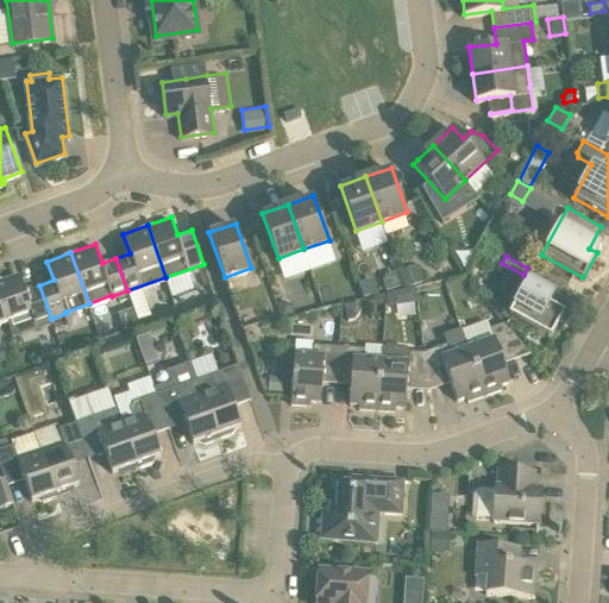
[(418,261),(399,268),(405,284),(424,278),(418,261)]
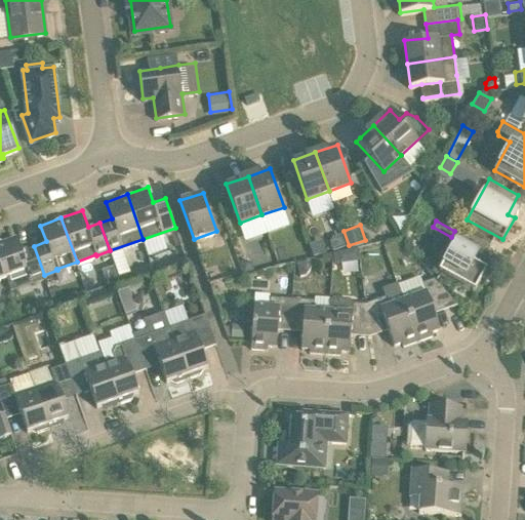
[(490,244),(461,229),(439,269),(475,289),(487,268),(480,264),(490,244)]
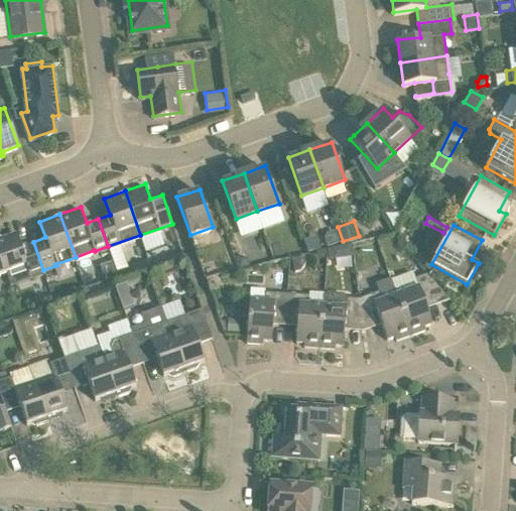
[(335,228),(328,231),(325,236),(328,244),(340,240),(335,228)]
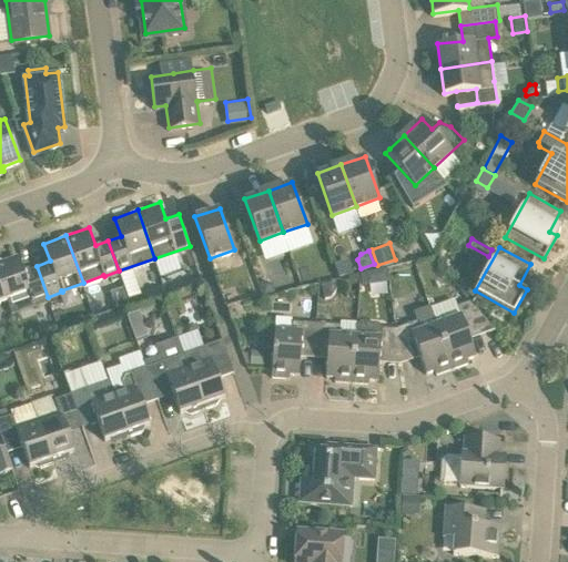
[(37,266),(36,266),(38,271),(26,275),(18,253),(0,258),(0,275),(8,296),(29,288),(34,304),(49,299),(48,297),(37,266)]
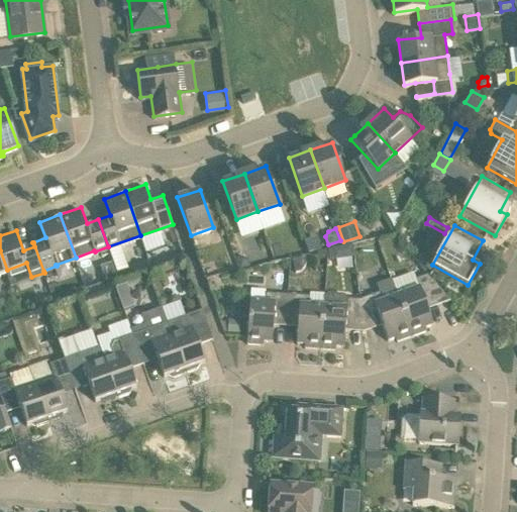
[(122,242),(127,256),(145,249),(141,236),(122,242)]
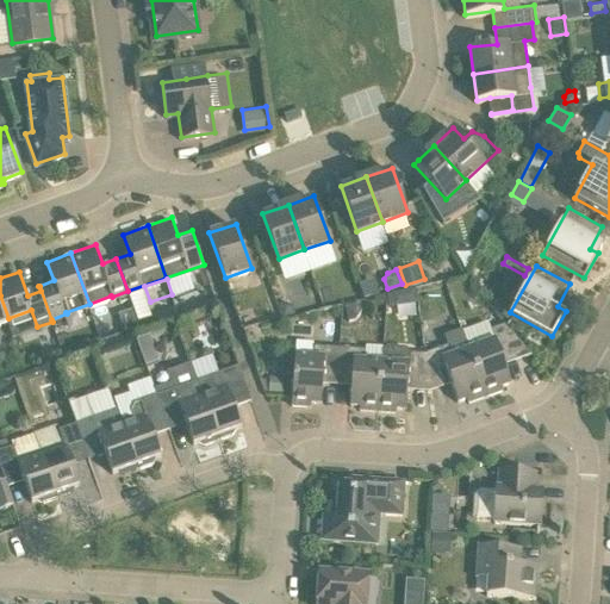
[(393,288),(387,290),(388,303),(394,302),(394,303),(417,299),(416,285),(393,288)]
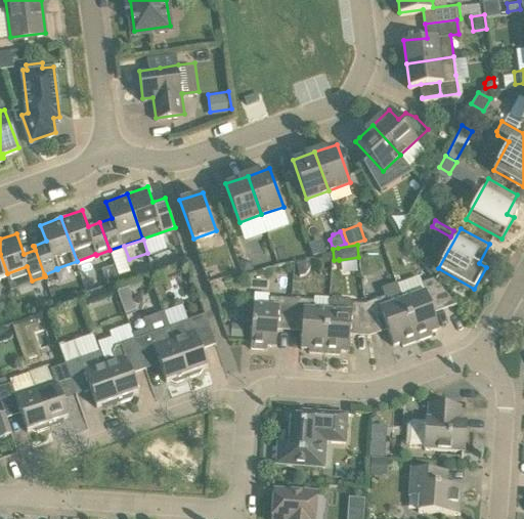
[(246,268),(257,263),(252,251),(241,255),(246,268)]
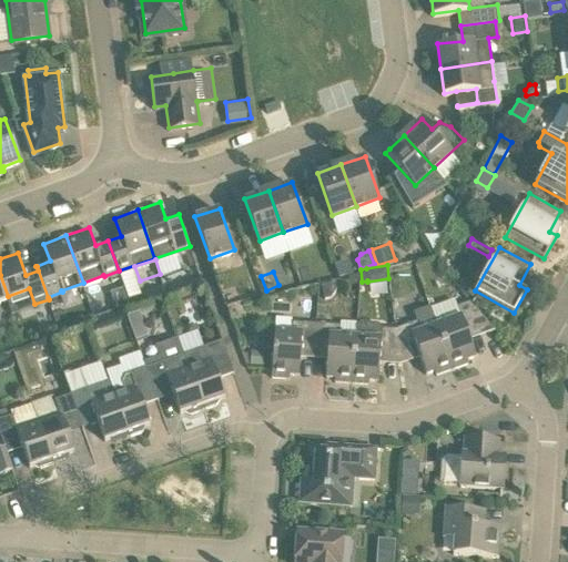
[(340,276),(321,281),(324,297),(343,293),(340,276)]
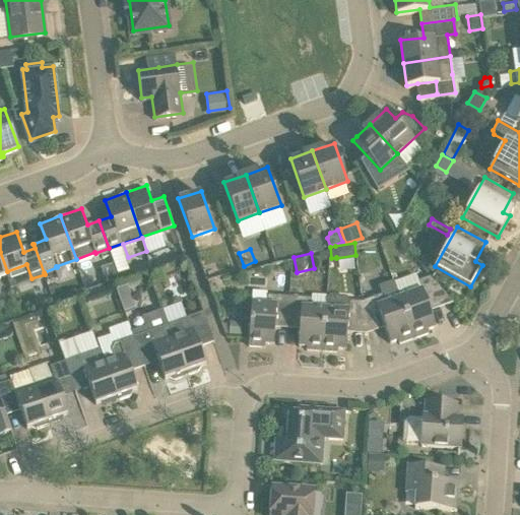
[(431,273),(418,278),(421,287),(400,295),(399,296),(414,335),(429,330),(428,327),(436,324),(428,302),(448,295),(431,273)]
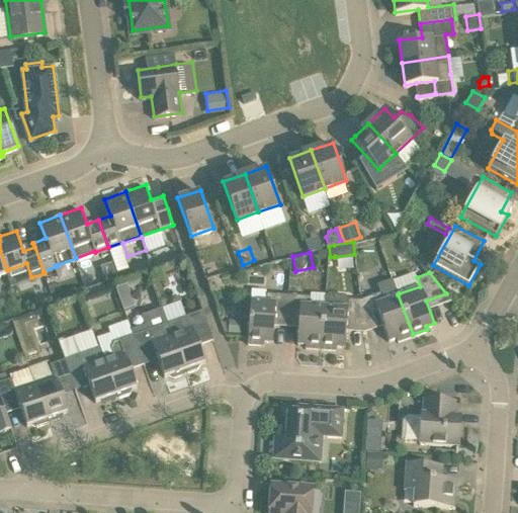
[(360,297),(364,323),(380,317),(389,339),(397,336),(398,339),(413,334),(398,294),(392,277),(376,282),(379,290),(360,297)]
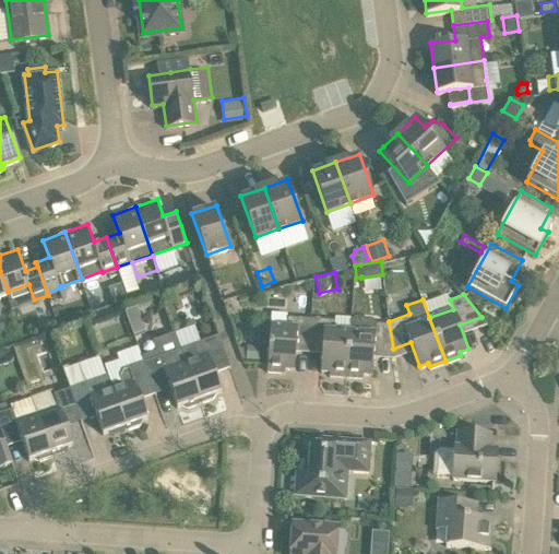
[(129,320),(141,316),(137,305),(125,309),(129,320)]
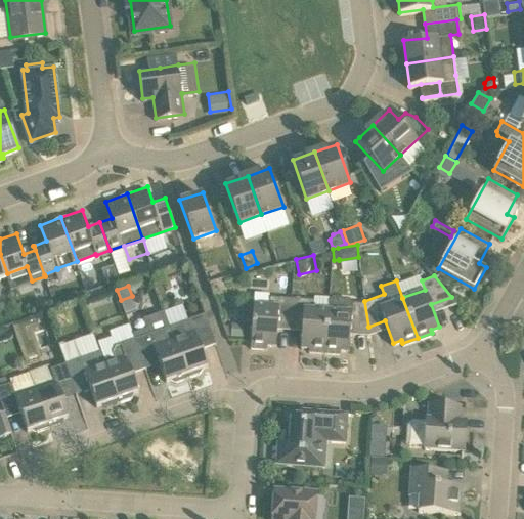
[(292,296),(269,294),(268,303),(254,302),(253,308),(249,308),(248,326),(252,326),(251,346),(267,347),(267,343),(275,344),(277,320),(290,321),(292,296)]
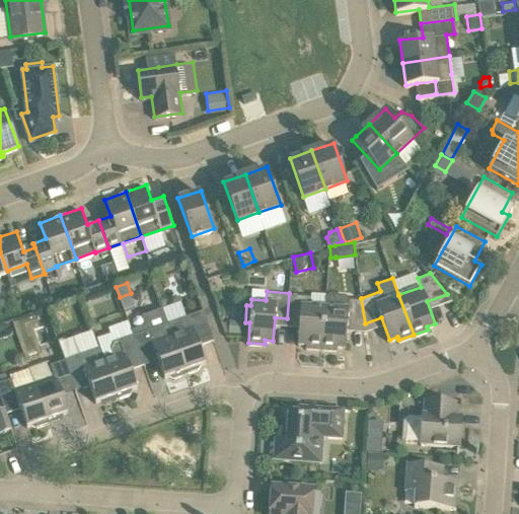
[(361,298),(349,297),(346,292),(329,291),(324,295),(324,304),(321,348),(337,349),(338,345),(346,346),(348,322),(365,323),(361,298)]
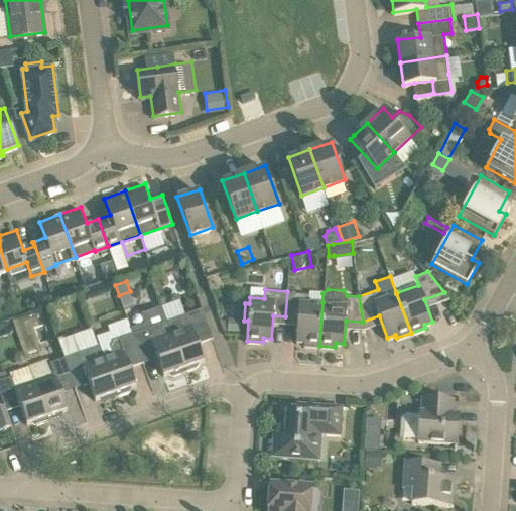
[(287,291),(285,316),(297,317),(296,341),(304,341),(304,345),(319,346),(323,302),(308,301),(309,292),(287,291)]
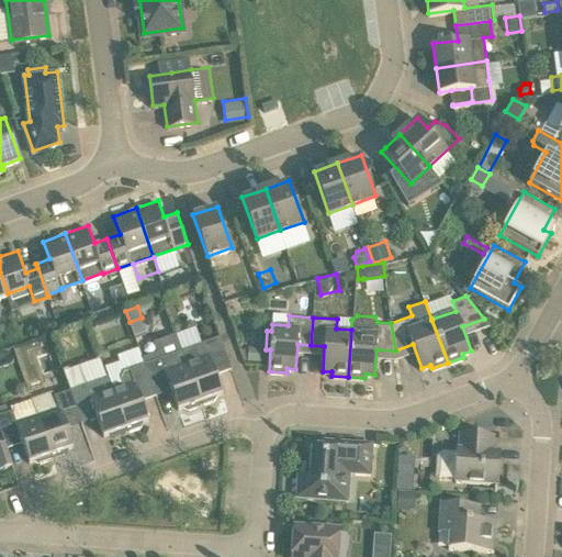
[(203,341),(182,348),(202,403),(215,399),(217,393),(223,391),(215,371),(217,366),(228,363),(231,367),(232,367),(221,334),(203,341)]
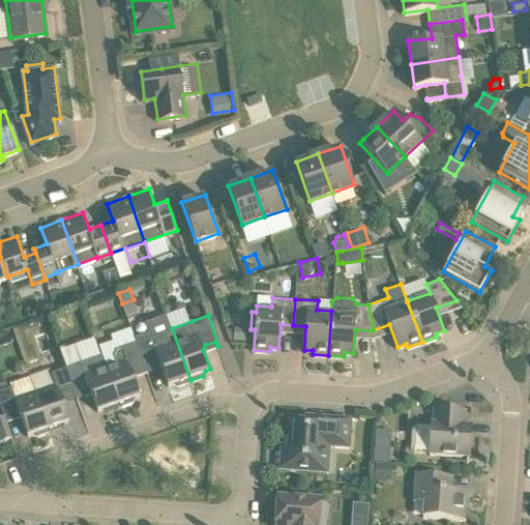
[(234,324),(234,327),(234,338),(246,338),(246,325),(234,324)]
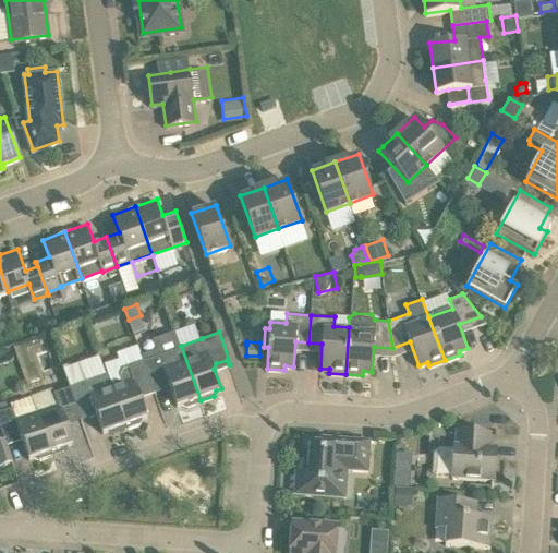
[(144,359),(154,386),(165,382),(170,385),(177,404),(182,403),(187,405),(201,400),(181,346),(144,359)]
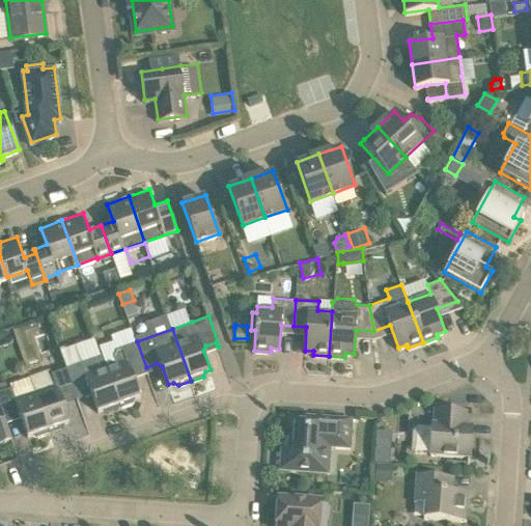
[(137,341),(116,349),(113,355),(115,361),(106,365),(120,406),(133,402),(135,396),(140,394),(134,376),(136,371),(146,367),(137,341)]
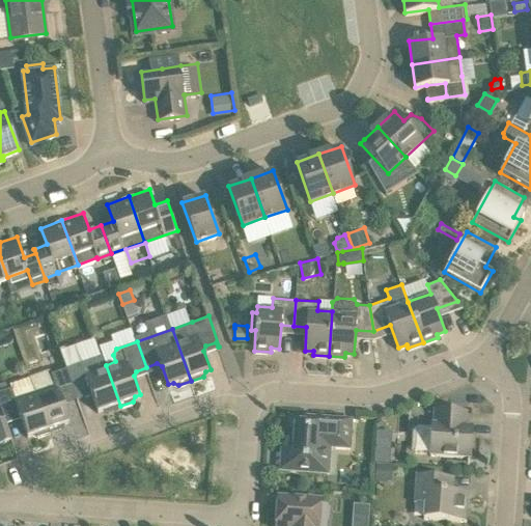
[(66,366),(76,392),(86,389),(91,391),(98,410),(103,408),(108,410),(120,406),(106,365),(102,354),(66,366)]
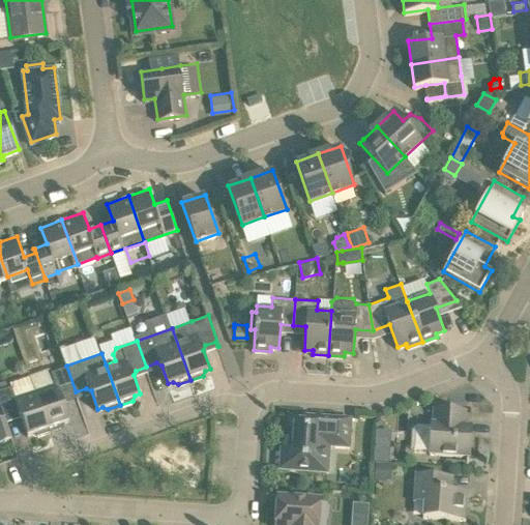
[(35,389),(50,430),(62,426),(64,420),(69,418),(63,401),(65,396),(76,391),(66,366),(51,371),(55,382),(35,389)]
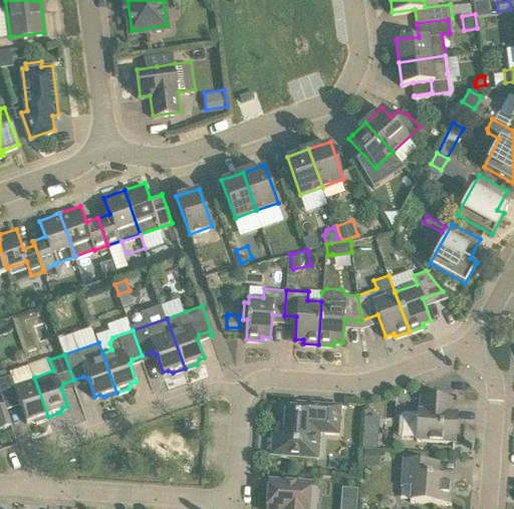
[(20,404),(26,421),(31,419),(36,422),(48,417),(34,377),(15,385),(11,373),(8,374),(0,377),(0,392),(4,403),(6,409),(20,404)]
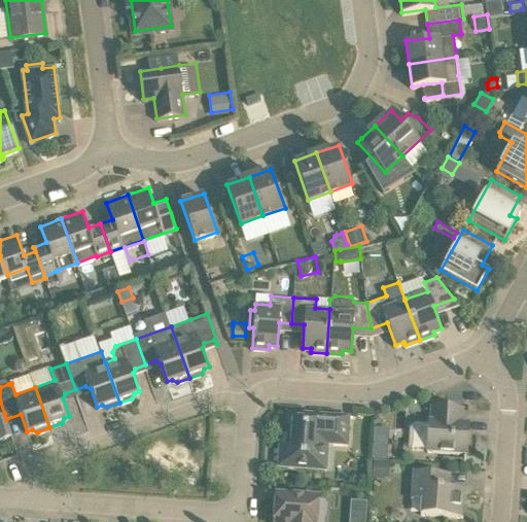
[(468,420),(462,420),(463,406),(431,404),(430,417),(429,417),(429,421),(415,420),(413,445),(427,446),(427,449),(464,451),(463,459),(465,460),(468,420)]
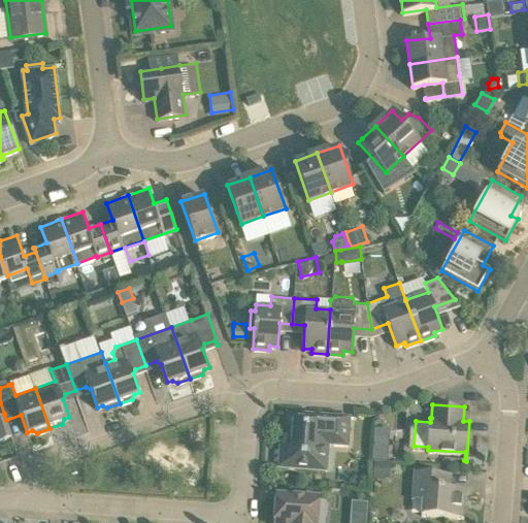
[(350,415),(309,412),(308,418),(293,417),(292,430),(287,430),(287,444),(281,444),(278,464),(326,467),(328,442),(348,444),(350,415)]
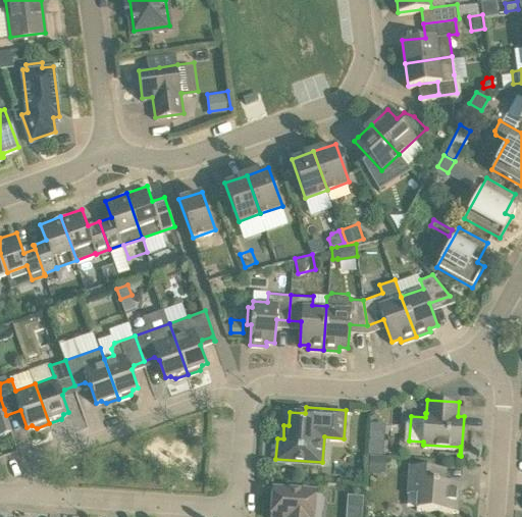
[(0,433),(11,429),(6,415),(4,409),(0,410),(0,433)]
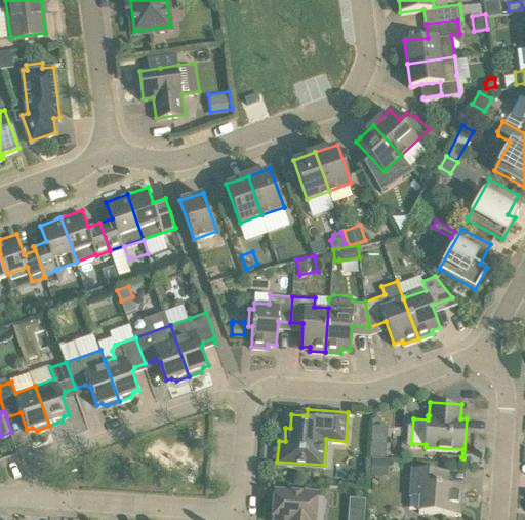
[(389,456),(390,440),(373,439),(372,455),(389,456)]
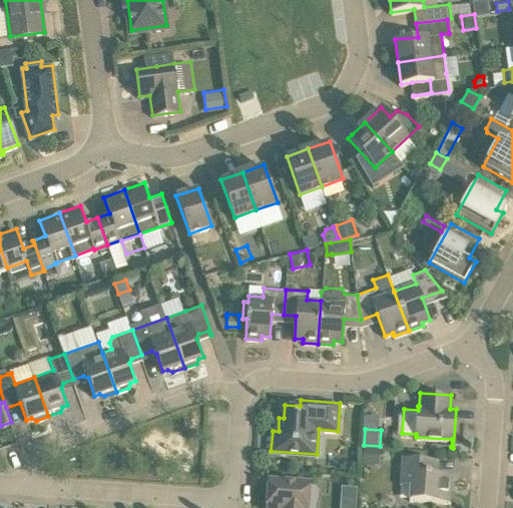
[(364,445),(363,461),(379,462),(380,446),(364,445)]
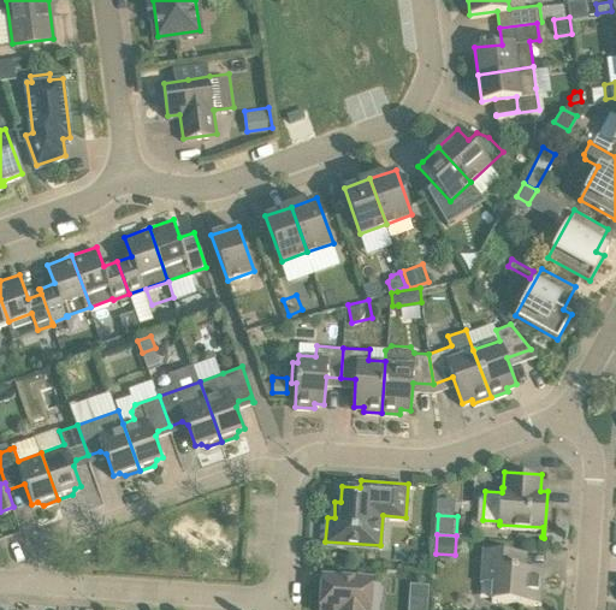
[(526,550),(484,548),(481,580),(492,580),(491,598),(542,602),(542,598),(540,598),(543,568),(525,566),(526,550)]
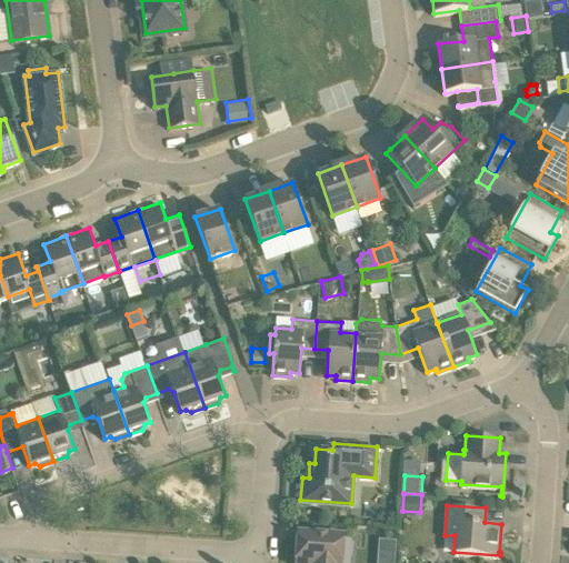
[(340,562),(342,533),(299,530),(296,562),(340,562)]
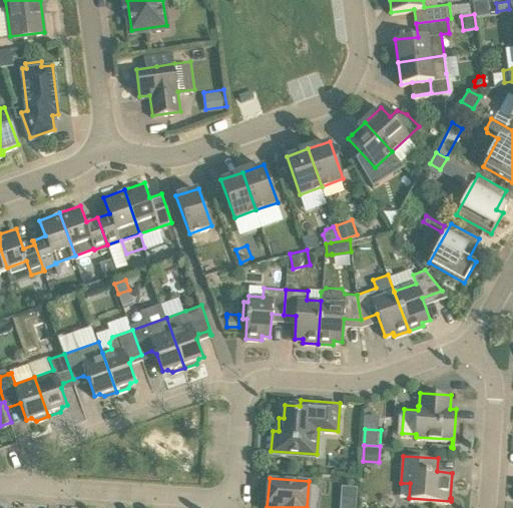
[(342,484),(341,493),(356,494),(357,485),(342,484)]
